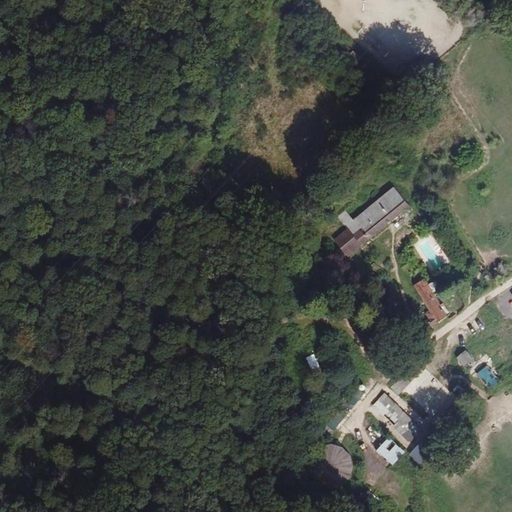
[(410,207),(393,187),(354,220),(345,210),(338,217),(348,229),(335,240),(350,258),(410,207)]
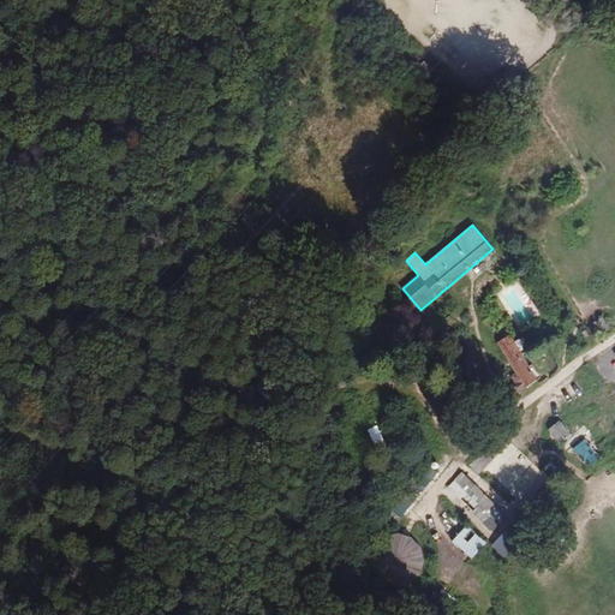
[(541,378),(511,335),(499,344),(515,369),(509,372),(514,380),(509,383),(518,395),(541,378)]
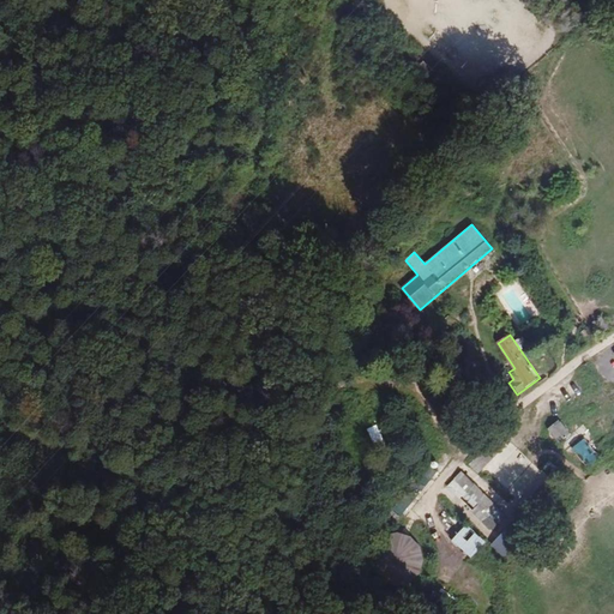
[(561,422),(548,432),(558,445),(571,435),(561,422)]
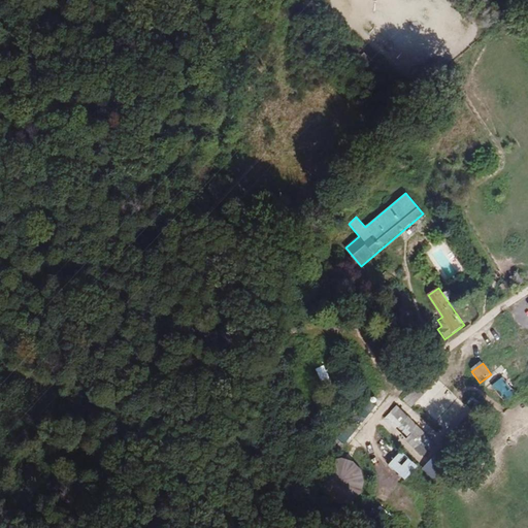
[(325,365),(318,368),(323,380),(330,376),(325,365)]
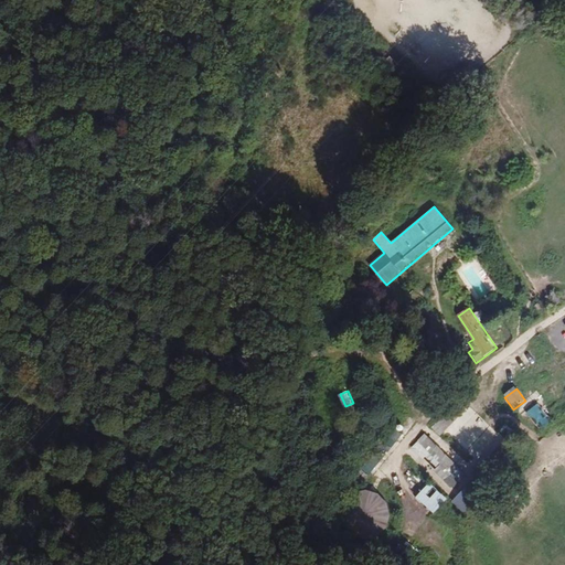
[(540,403),(526,409),(539,430),(551,423),(540,403)]
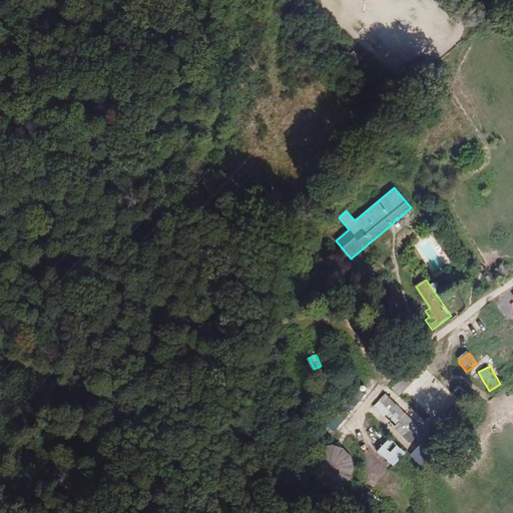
[(449,393),(407,369),(394,393),(436,416),(449,393)]
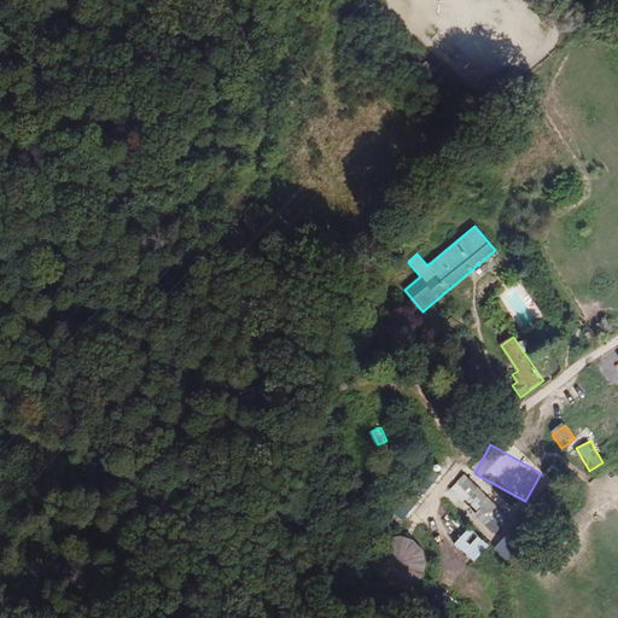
[(407,522),(439,472),(427,464),(394,513),(407,522)]
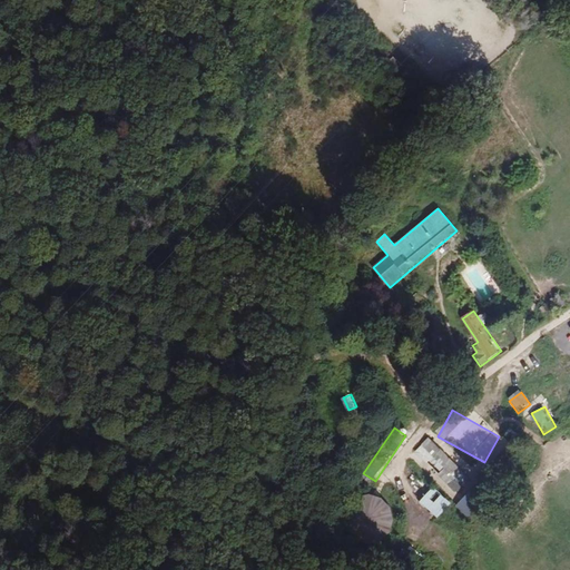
[(455,488),(467,475),(426,439),(415,451),(455,488)]
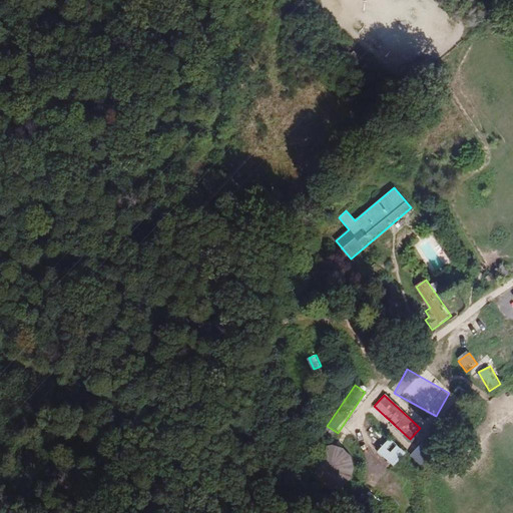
[(391,437),(378,451),(394,466),(407,453),(391,437)]
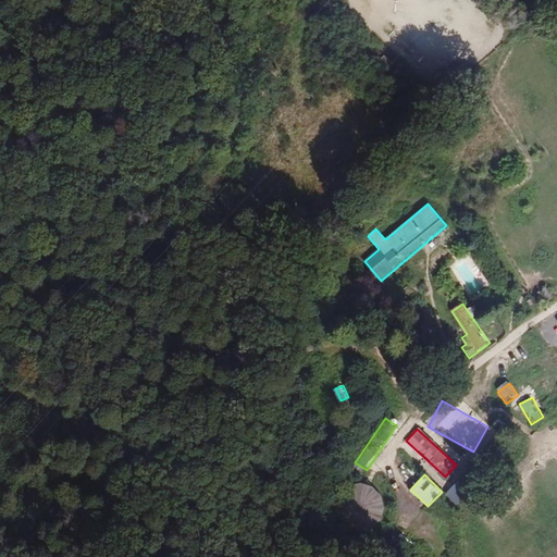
[(347,482),(341,522),(380,529),(386,489),(347,482)]
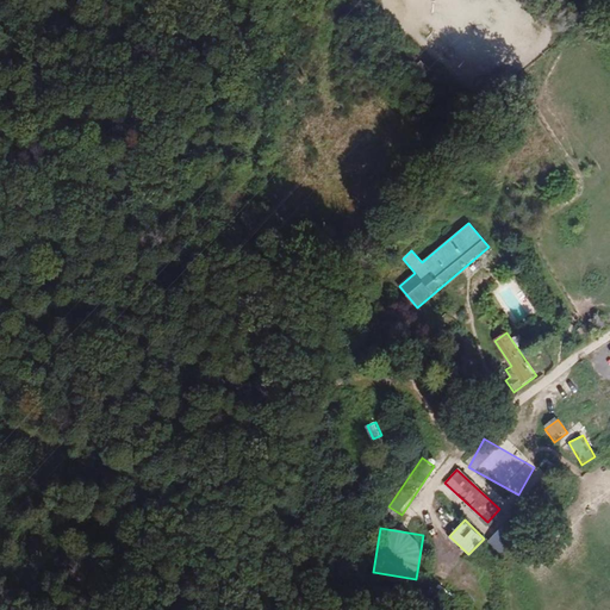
[(498,530),(487,540),(499,553),(510,543),(498,530)]
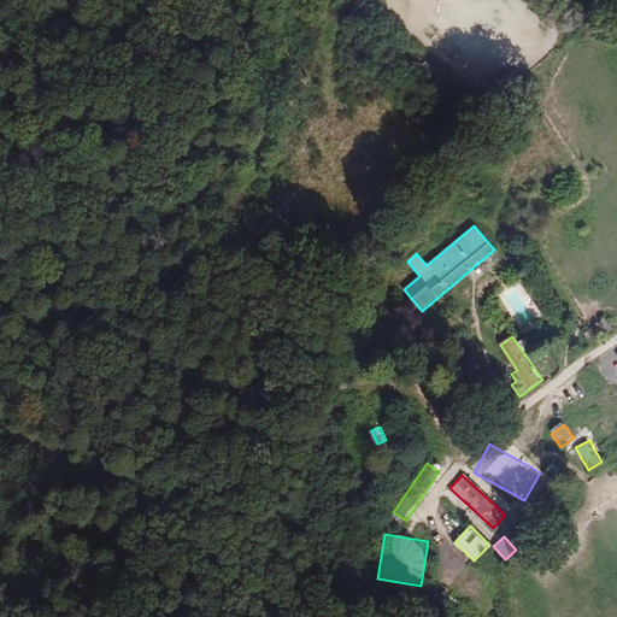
All buildings are outlined.
